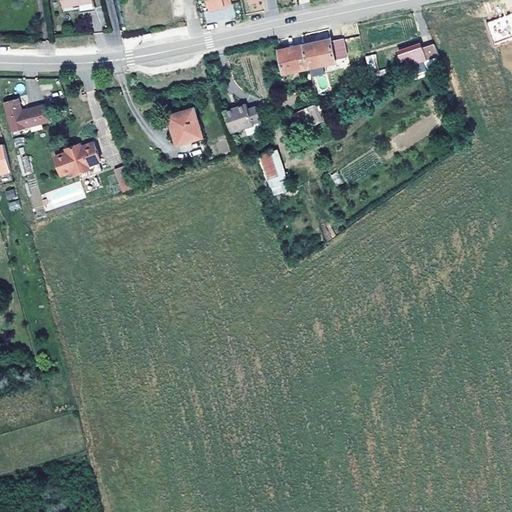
[(229,0),(206,0),(210,10),(231,3),(229,0)]
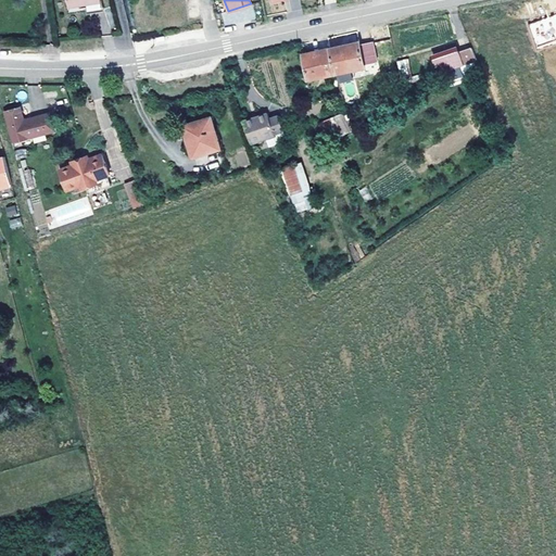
[(555,14),(528,24),(536,48),(555,41),(555,14)]
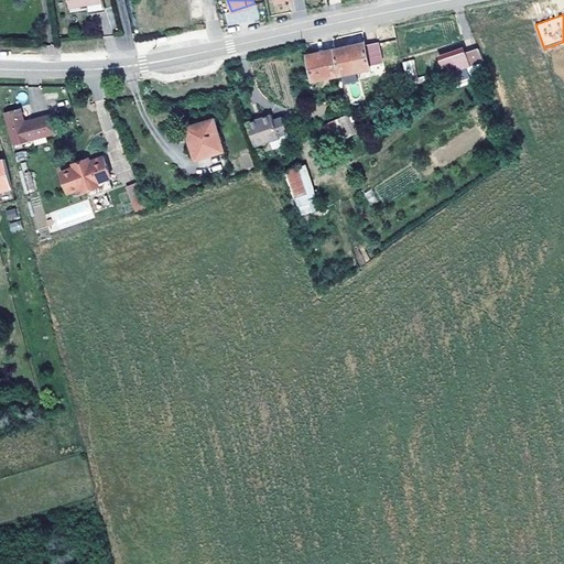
[(370,64),(366,44),(365,42),(336,49),(343,73),(345,80),(358,77),(356,67),(370,64)]
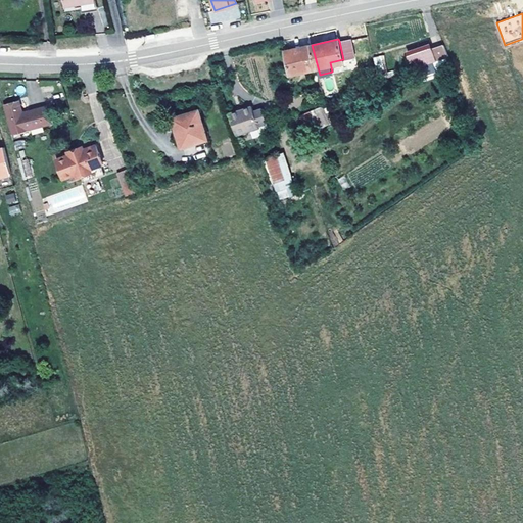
[(354,56),(351,39),(339,41),(343,59),(354,56)]
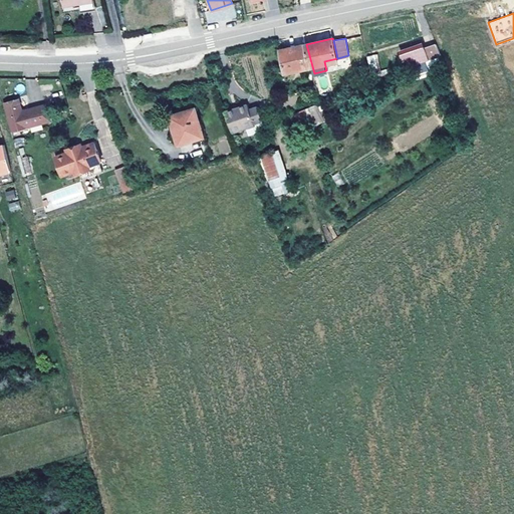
[(312,66),(306,44),(280,50),(286,73),(312,66)]
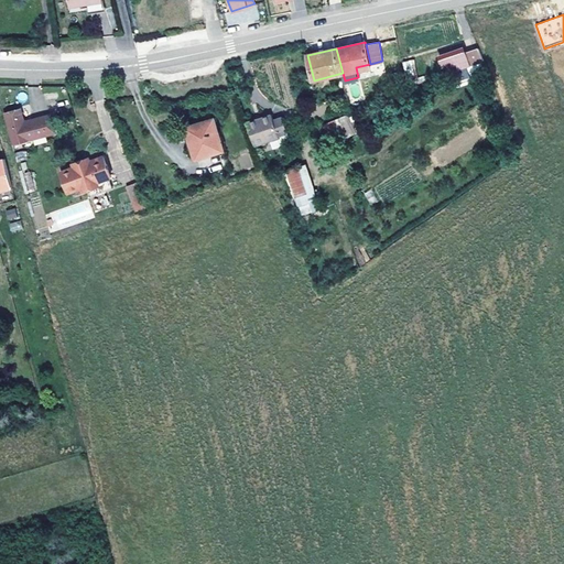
[(445,75),(484,61),(479,50),(467,54),(466,52),(440,62),(445,75)]
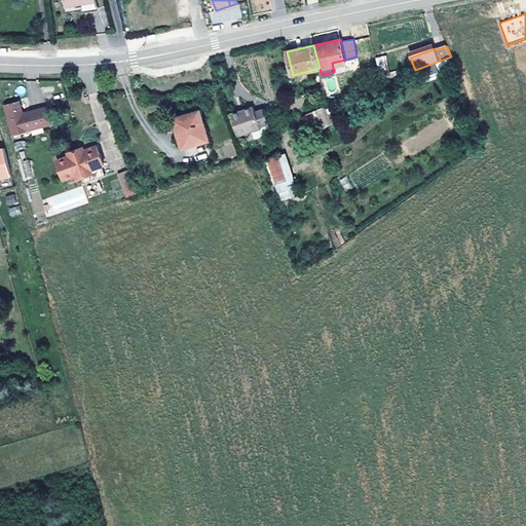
[(376,57),(378,71),(387,70),(385,55),(376,57)]
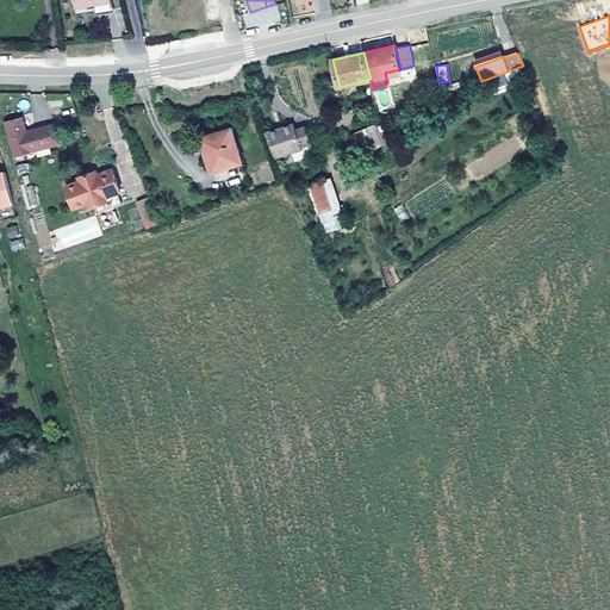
[(61,142),(56,124),(26,132),(22,118),(4,123),(13,155),(61,142)]
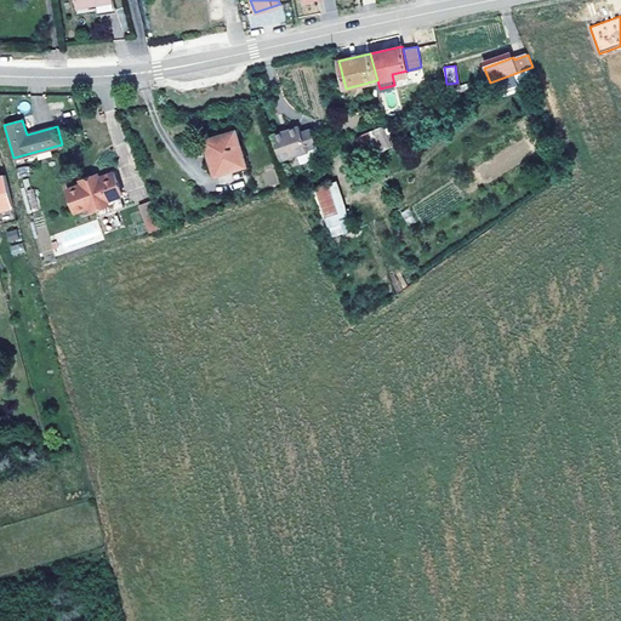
[(317,147),(311,129),(301,132),(298,126),(289,130),(273,136),(281,159),(317,147)]
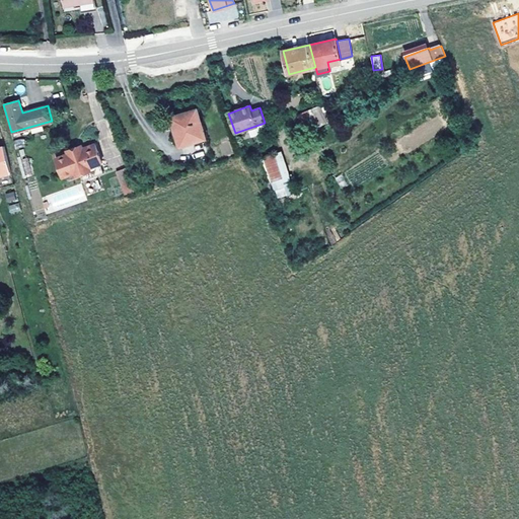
[(301,133),(327,125),(321,105),(295,115),(301,133)]
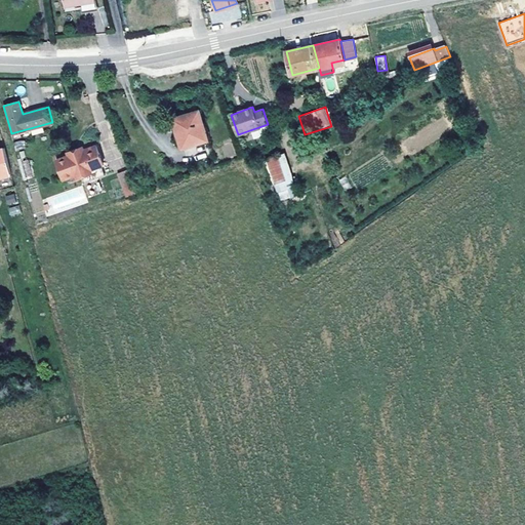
[(208,139),(199,110),(173,118),(183,148),(208,139)]
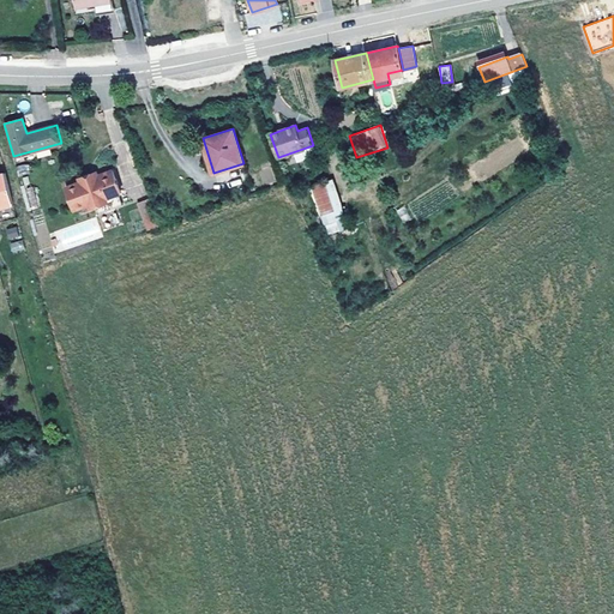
[(18,175),(29,173),(28,164),(17,167),(18,175)]
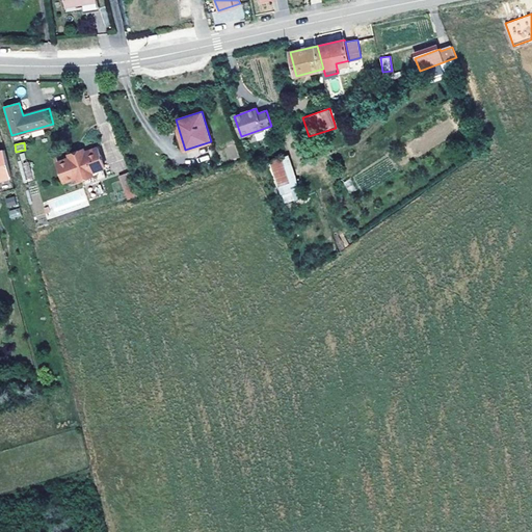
[(107,178),(103,167),(105,166),(98,147),(85,152),(79,154),(78,152),(67,156),(68,158),(57,161),(64,181),(77,177),(78,179),(82,178),(85,186),(107,178)]
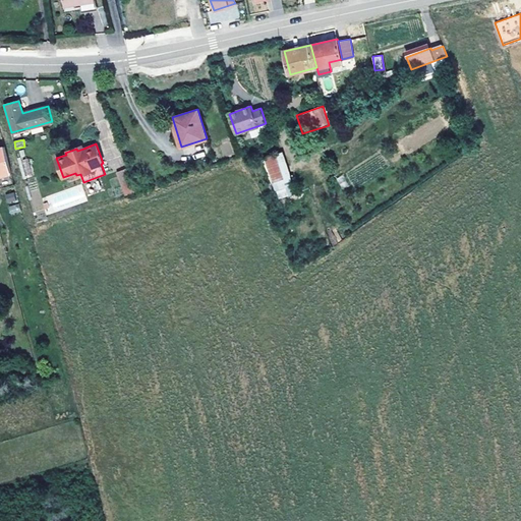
[(0,173),(11,171),(4,147),(0,148),(0,173)]
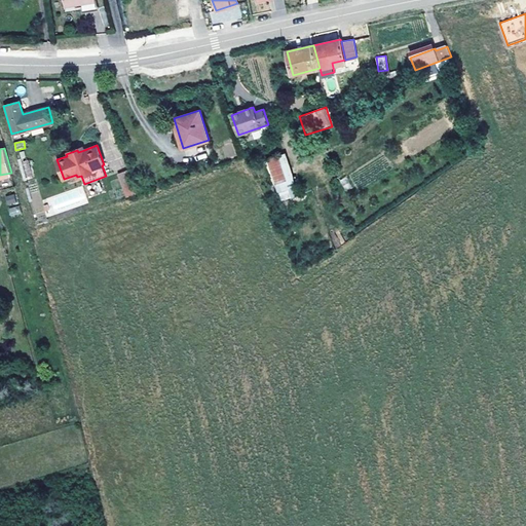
[(287,154),(267,158),(276,201),(296,197),(287,154)]
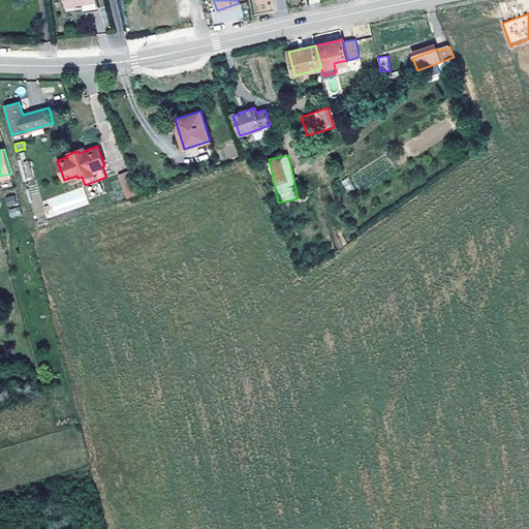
[(33,179),(30,160),(22,161),(24,180),(33,179)]
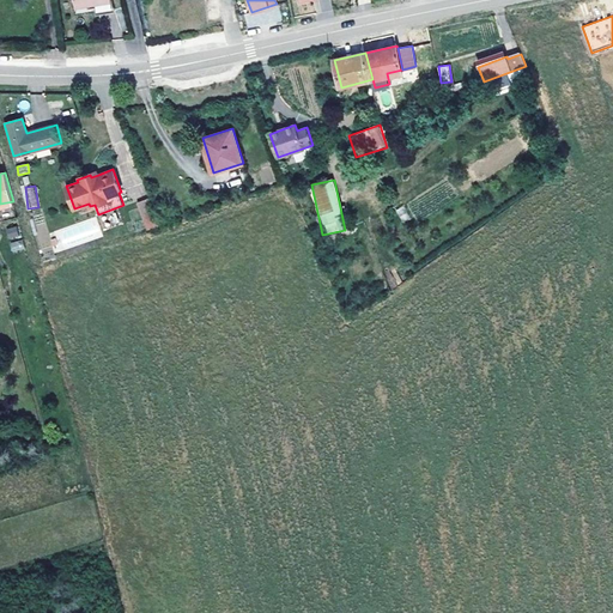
[(155,211),(149,199),(140,202),(145,214),(155,211)]
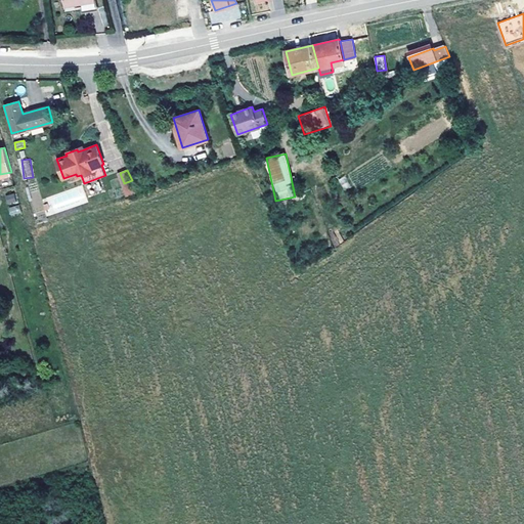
[(339,179),(344,190),(350,187),(345,176),(339,179)]
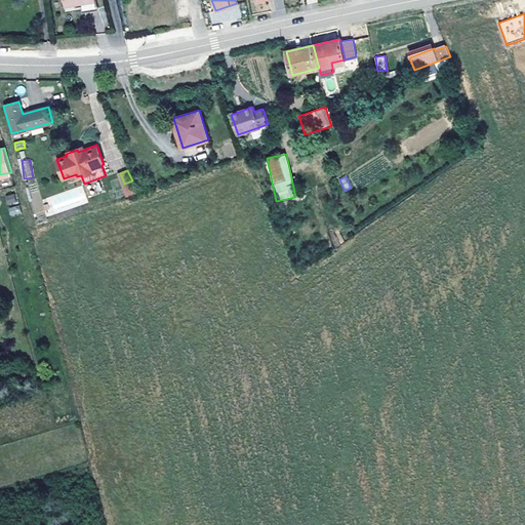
[(37,185),(27,187),(32,206),(42,204),(37,185)]
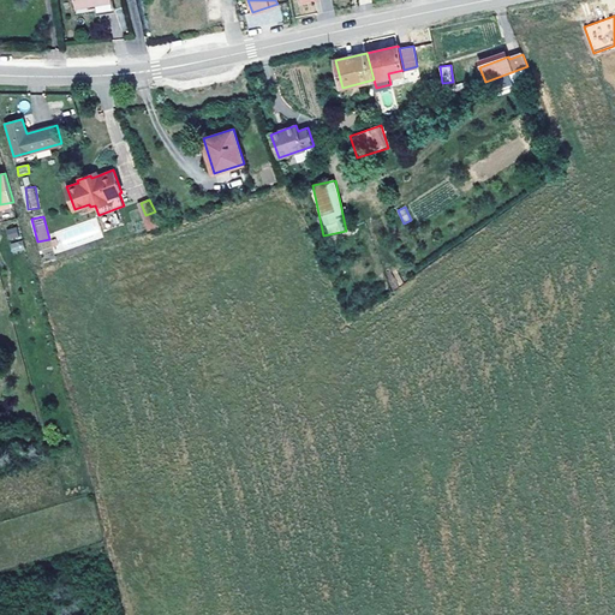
[(17,227),(9,230),(11,238),(19,236),(17,227)]
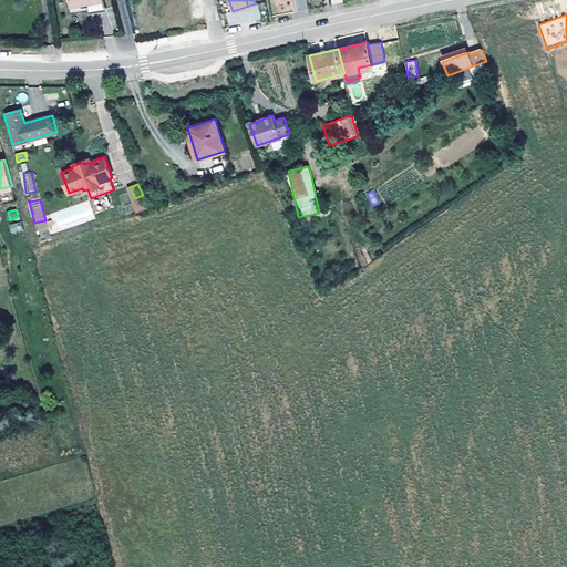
[(11,234),(22,230),(20,222),(8,225),(11,234)]
